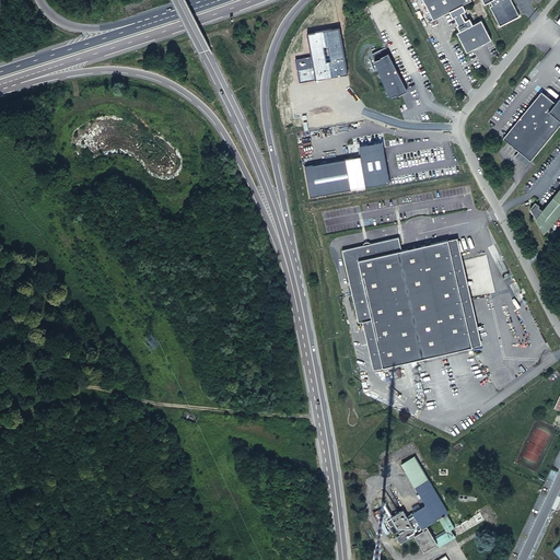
[(470,0),(422,0),(433,20),(452,11),(462,31),(457,33),(467,53),(492,41),(481,21),(471,25),(462,6),(471,1),(470,0)]
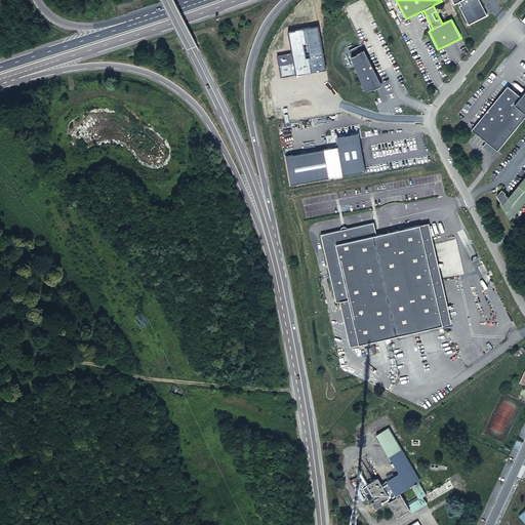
[(452,0),(454,3),(459,1),(461,5),(459,6),(469,25),(487,15),(485,11),(483,6),(480,7),(478,3),(481,2),(479,0),(452,0)]
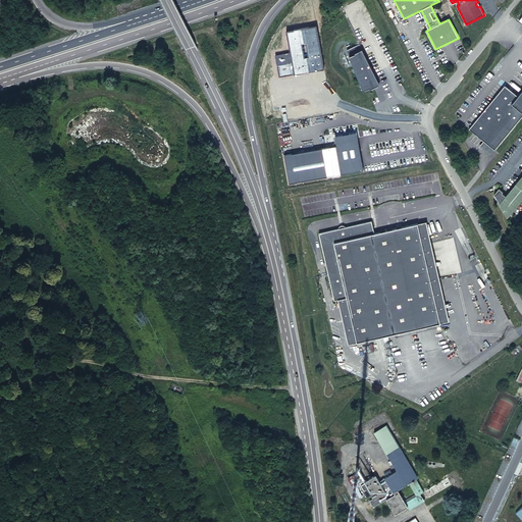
[(286,31),(291,52),(294,74),(323,69),(316,25),(286,31)]
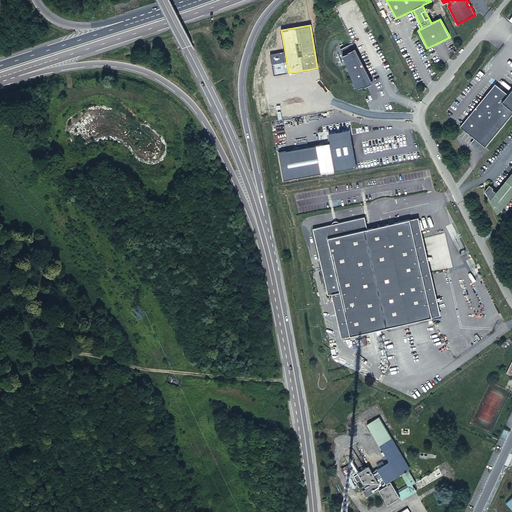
[(358,55),(353,44),(341,50),(356,89),(362,87),(363,88),(373,84),(362,62),(359,54),(358,55)]
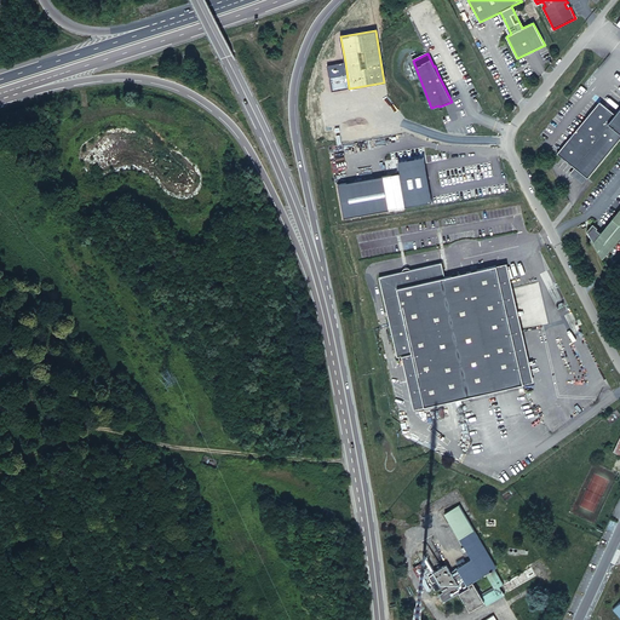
[(332,91),(349,89),(345,62),(327,65),(332,91)]
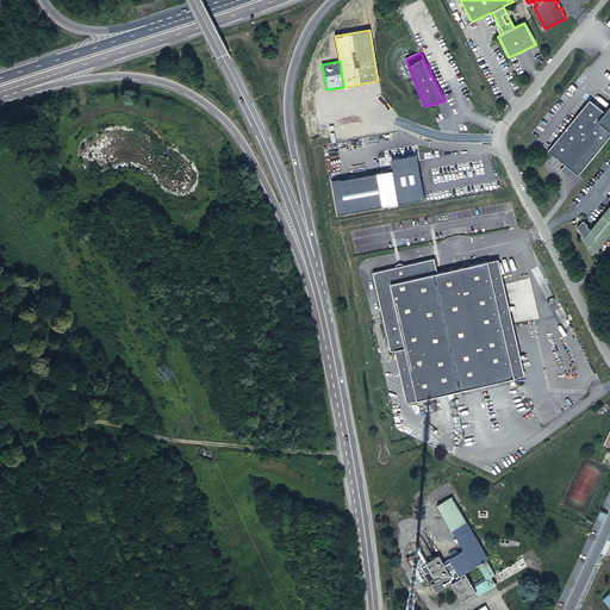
[(590,101),(548,151),(565,166),(578,176),(609,137),(609,106),(605,113),(590,101)]
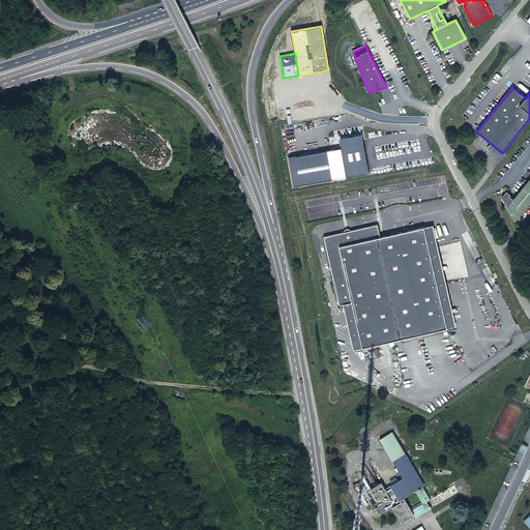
[(342,148),(289,157),(294,186),(369,173),(362,135),(341,139),(342,148)]
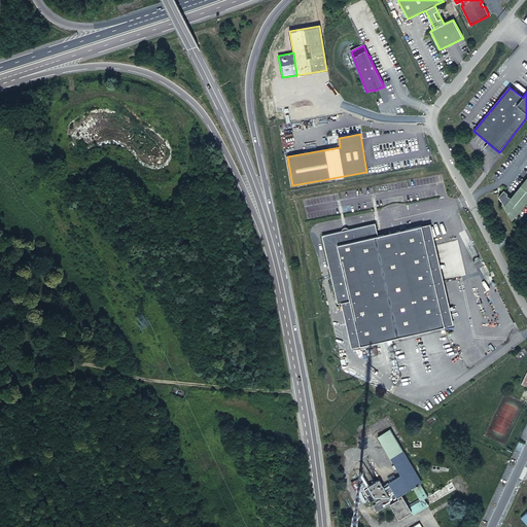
[(499,152),(488,143),(484,148),(495,157),(499,152)]
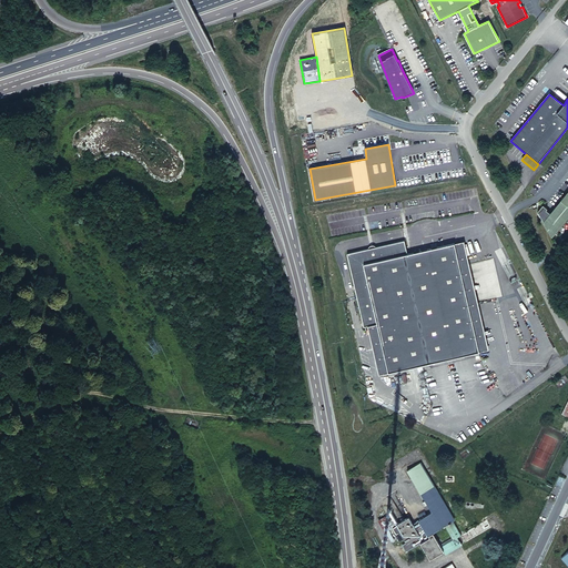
[(547,210),(543,205),(538,212),(553,237),(567,216),(567,206),(560,201),(550,214),(546,211),(547,210)]
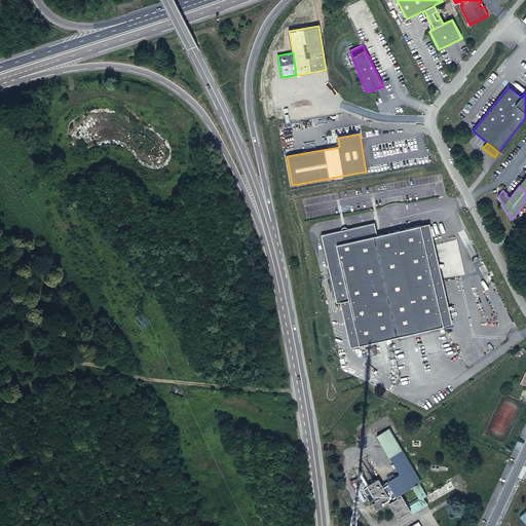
[(374,222),(321,234),(336,302),(340,301),(348,299),(359,344),(443,326),(420,225),(377,234),(374,222)]
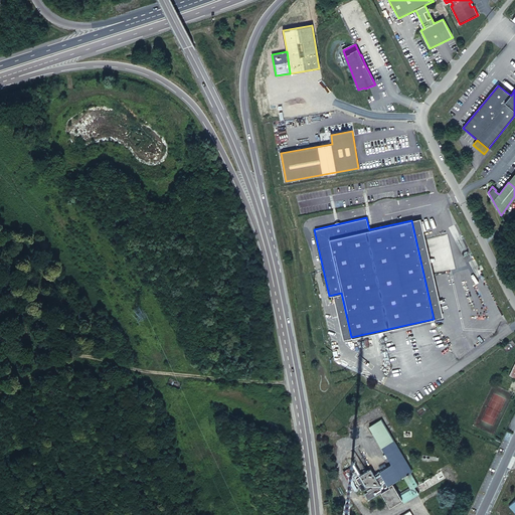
[(420,218),(411,220),(434,319),(443,317),(420,218)]
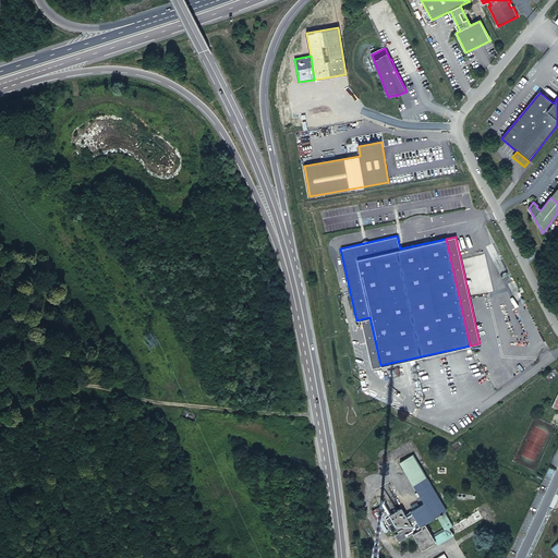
[(372,367),(380,365),(370,317),(361,319),(372,367)]
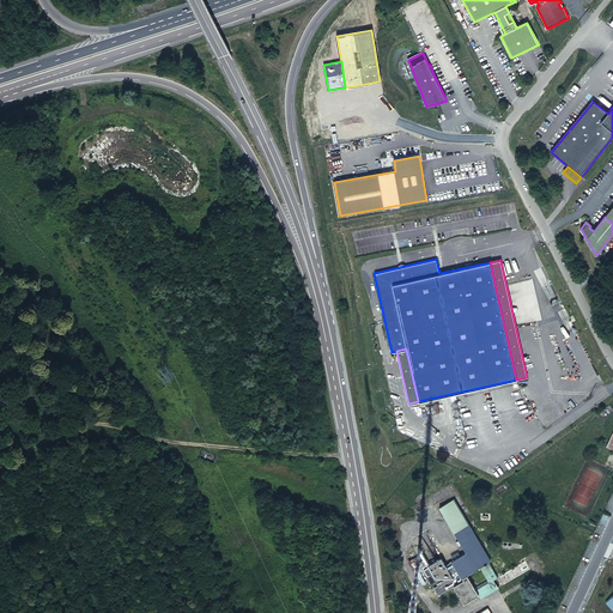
[(481,544),(454,498),(441,507),(468,552),(481,544)]
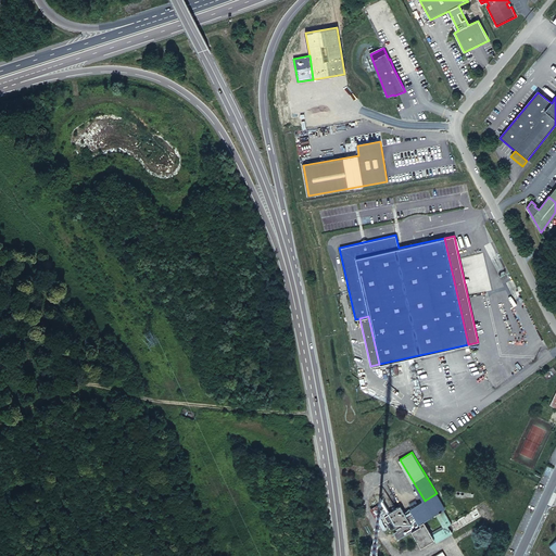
[(445,508),(437,493),(425,501),(411,509),(419,523),(425,521),(437,514),(445,528),(433,535),(434,539),(438,543),(445,539),(444,536),(481,515),(477,508),(452,523),(443,509),(445,508)]
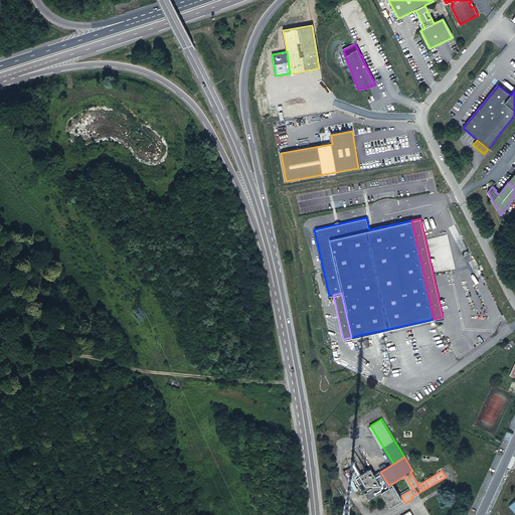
[(352,464),(360,476),(363,474),(355,462),(352,464)]
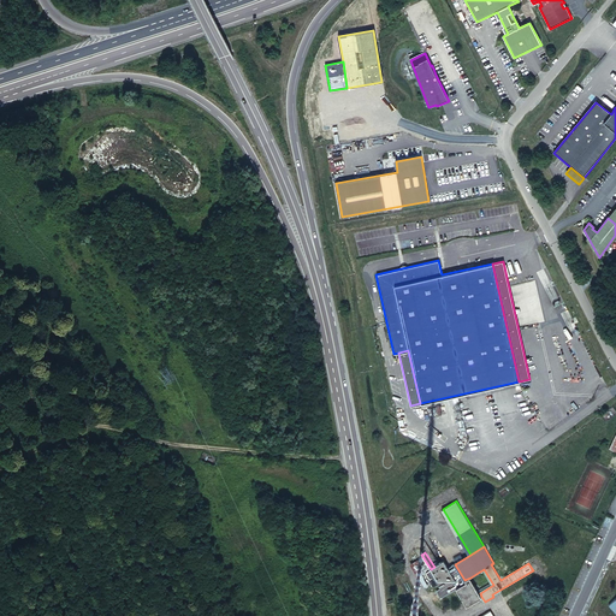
[(426,572),(419,558),(410,563),(419,576),(426,572)]
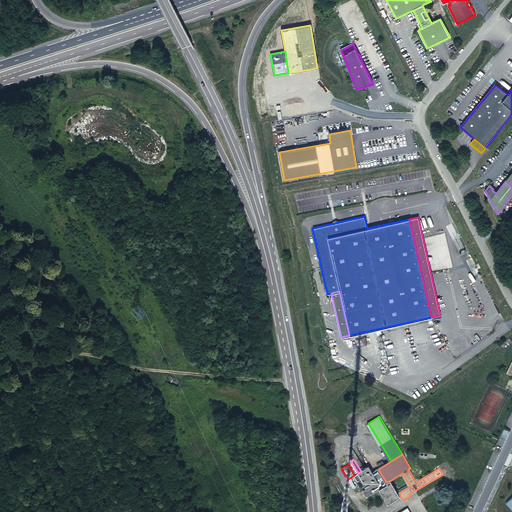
[(388,485),(386,482),(378,469),(373,472),(369,466),(365,468),(363,470),(361,471),(358,473),(365,485),(367,488),(362,492),(366,498),(380,490),(388,485)]
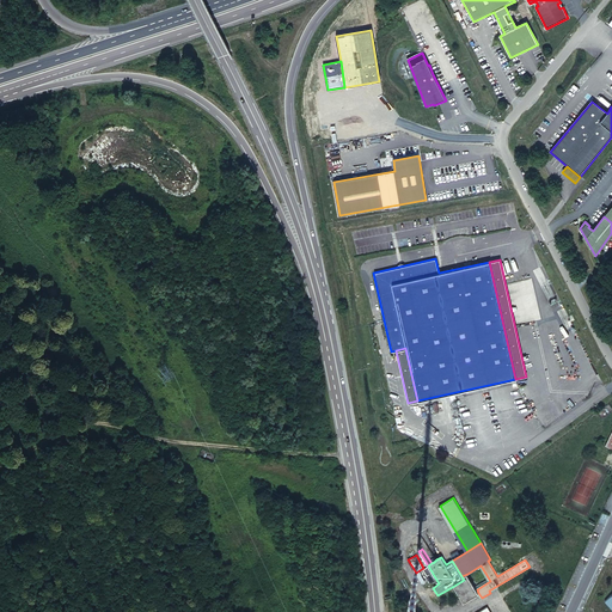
[(436,580),(428,565),(423,568),(427,574),(426,575),(430,582),(436,580)]
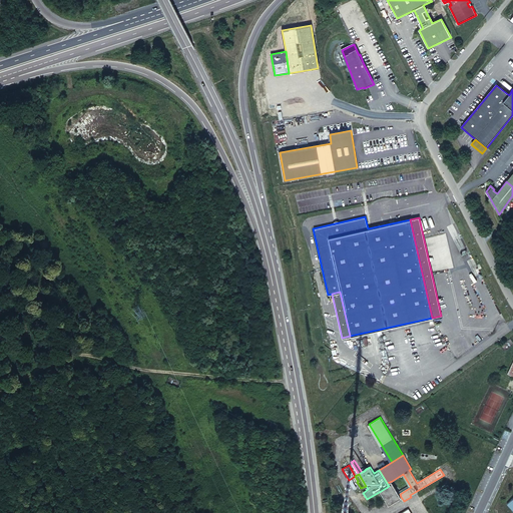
[(445,476),(444,475),(410,495),(411,497),(445,476)]
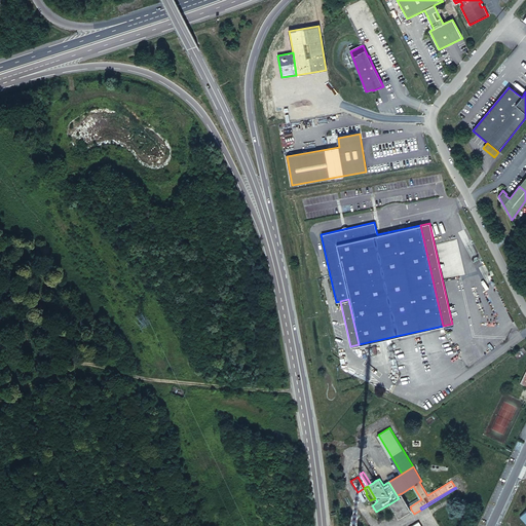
[(410,506),(402,493),(397,495),(399,498),(390,503),(399,517),(411,510),(410,506)]
